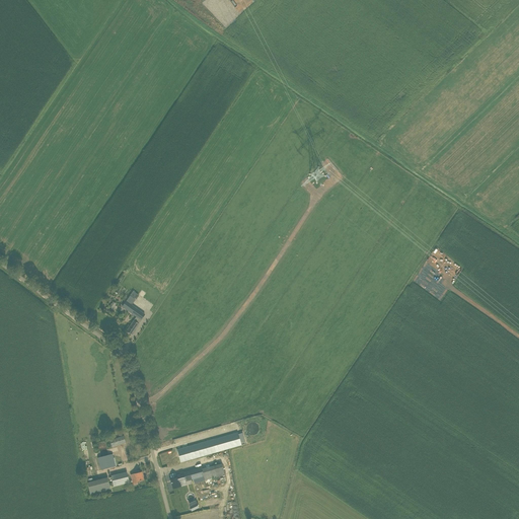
[(136,299),(139,295),(133,291),(130,295),(136,299)]
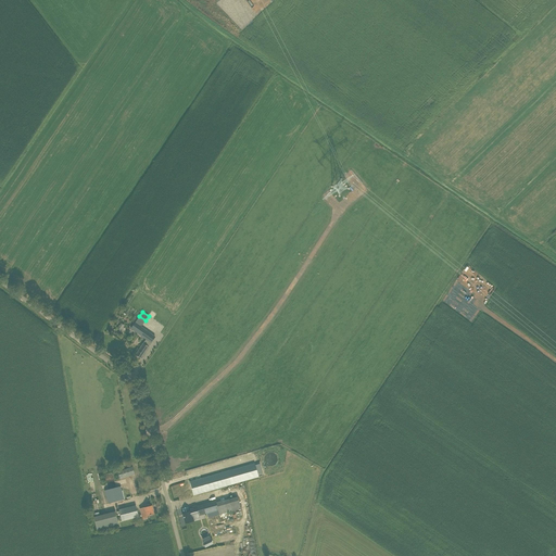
[(146,339),(139,350),(136,355),(141,358),(155,337),(141,327),(136,323),(130,329),(146,339)]
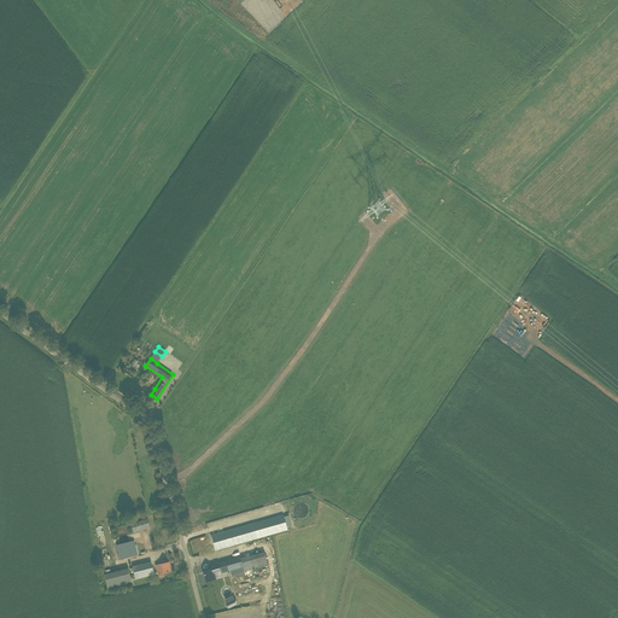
[(305,514),(309,505),(299,501),(296,511),(305,514)]
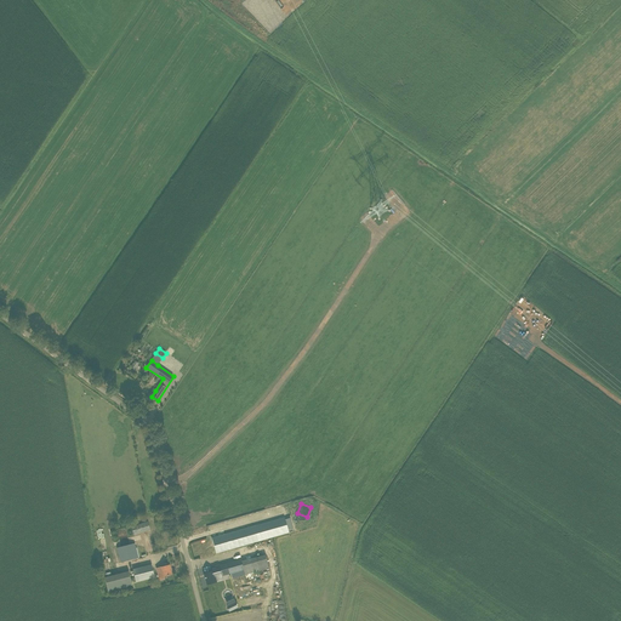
[(284,517),(212,539),(216,553),(289,533),(284,517)]
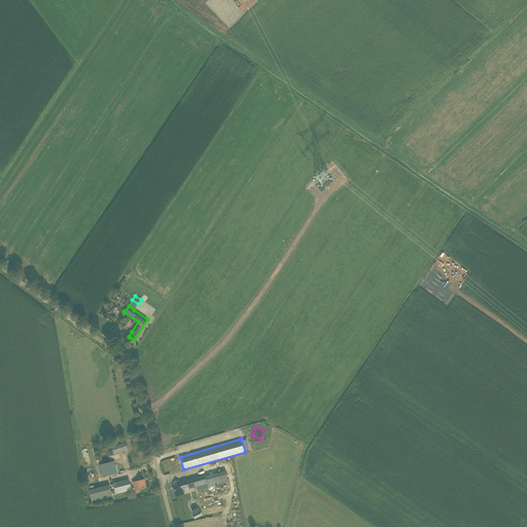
[(111,448),(113,454),(128,450),(126,443),(111,448)]
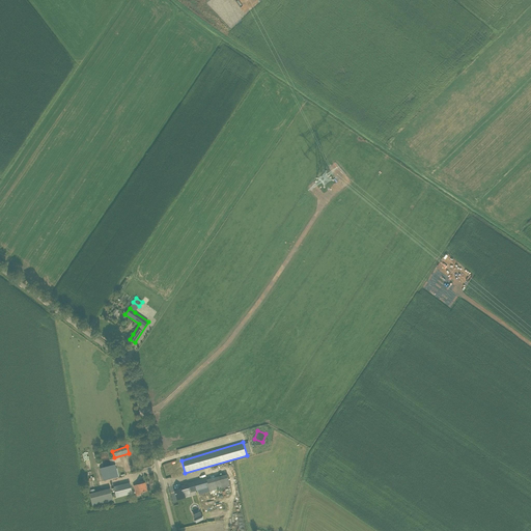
[(115,465),(111,466),(100,469),(103,481),(118,477),(115,465)]
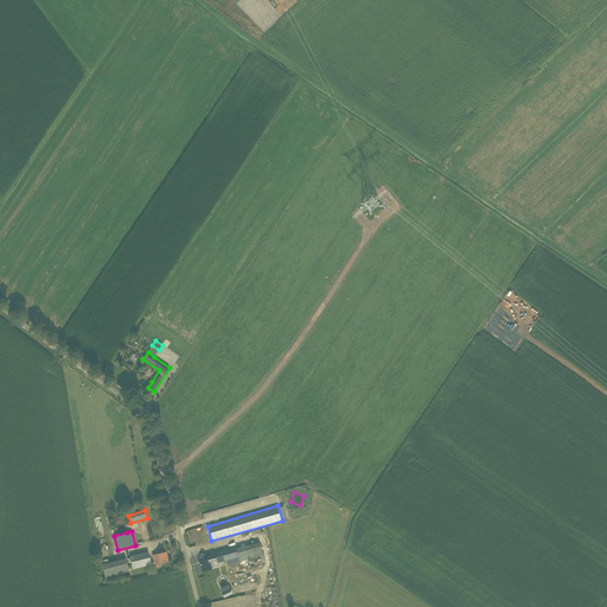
[(235,547),(213,553),(213,555),(216,561),(216,563),(231,558),(238,557),(240,562),(263,555),(260,542),(236,549),(235,547)]
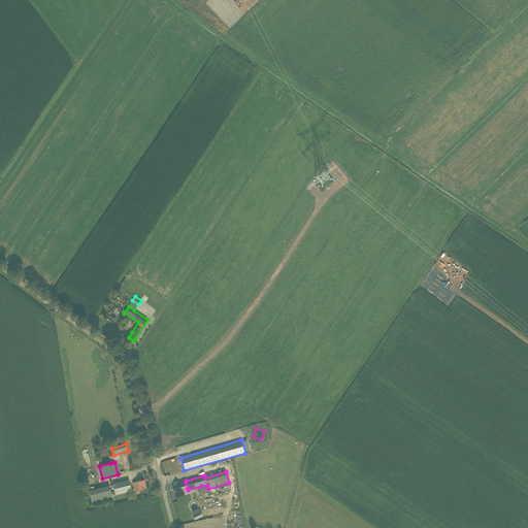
[(144,480),(132,483),(135,493),(139,492),(139,490),(146,489),(144,480)]
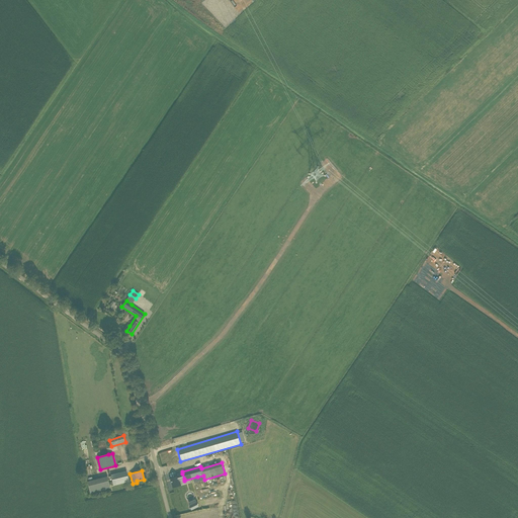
[(126,471),(110,476),(113,485),(128,481),(126,471)]
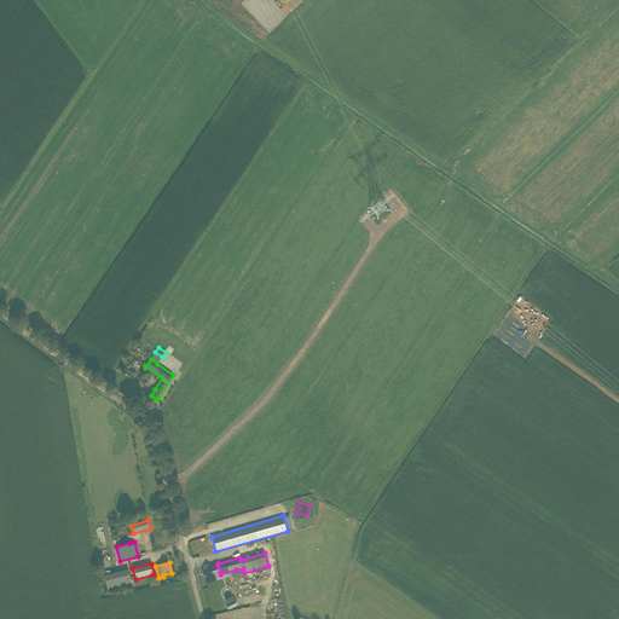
[(212,570),(203,572),(206,583),(215,580),(214,574),(217,573),(218,576),(220,574),(220,572),(218,566),(214,567),(212,567),(212,570)]
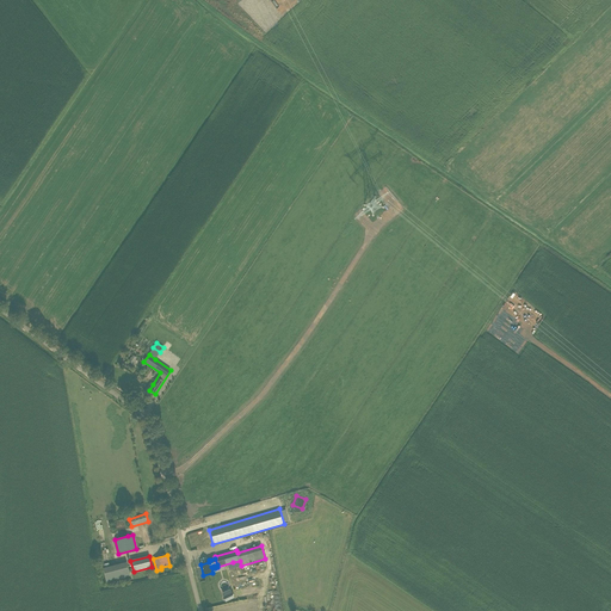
[(127,562),(103,568),(106,581),(130,575),(127,562)]
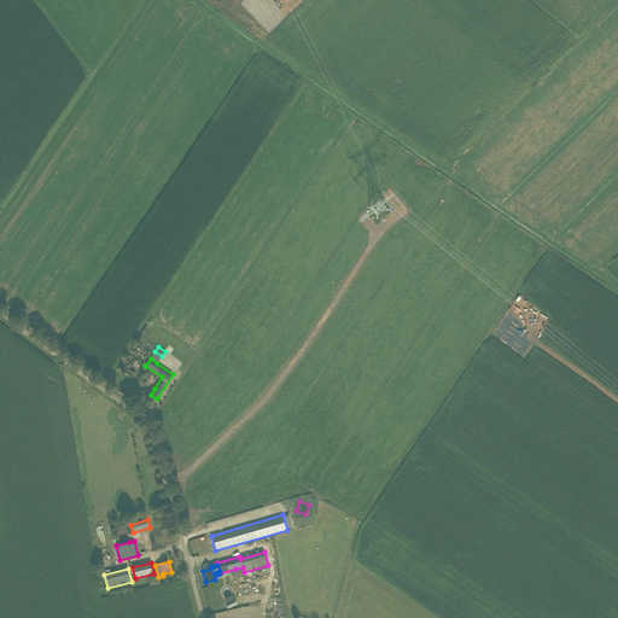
[(226,604),(228,608),(237,605),(235,604),(237,602),(235,599),(226,604)]
